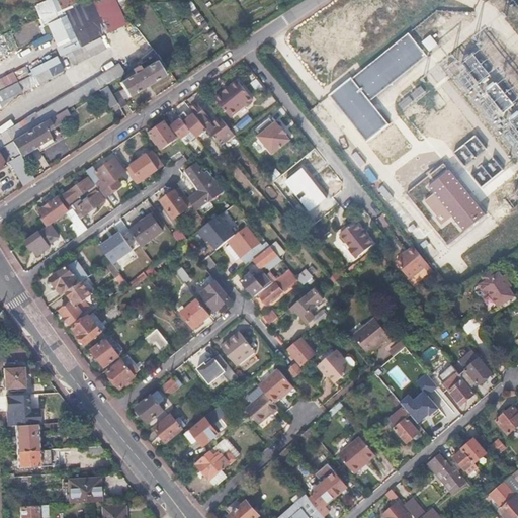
[(57,11),(82,0),(60,0),(54,3),(57,11)]
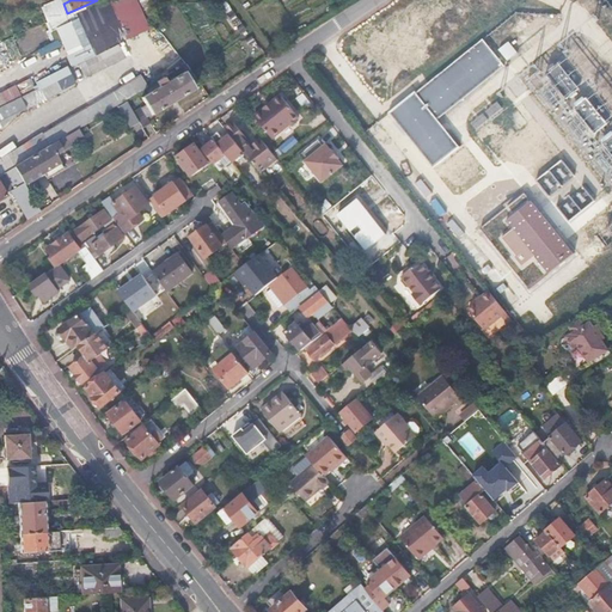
[(127,38),(109,0),(106,0),(77,13),(96,54),(127,38)]
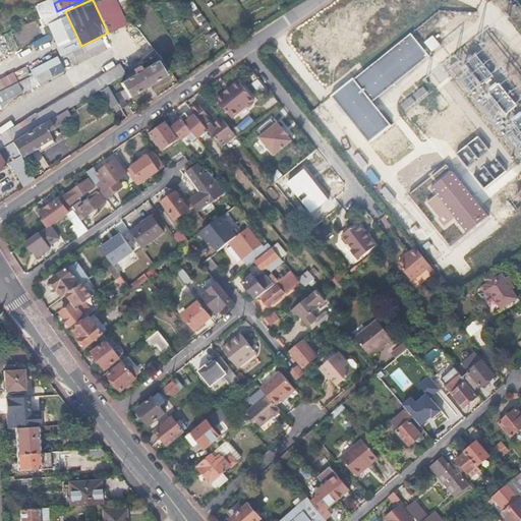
[(61,34),(56,22),(50,25),(55,37),(61,34)]
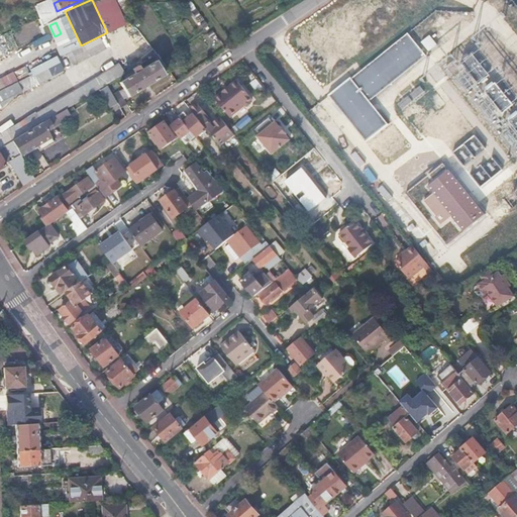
[(10,88),(14,96),(140,30),(135,23),(10,88)]
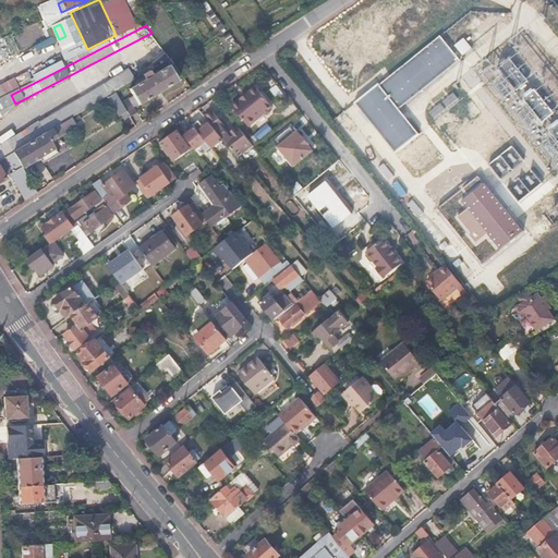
[(419,53),(437,76),(462,57),(443,34),(419,53)]
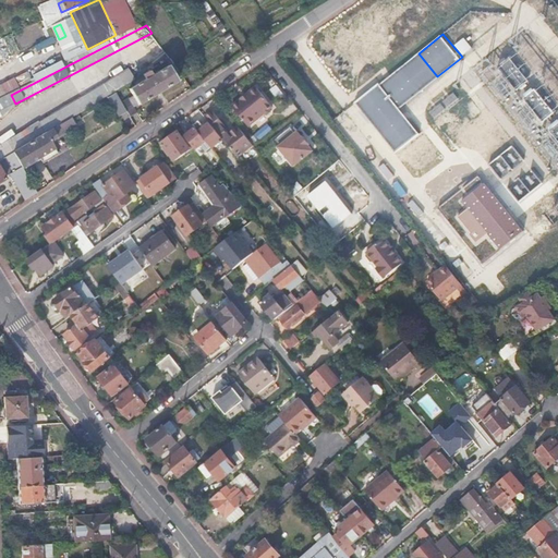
[(463,39),(455,47),(463,58),(472,50),(463,39)]
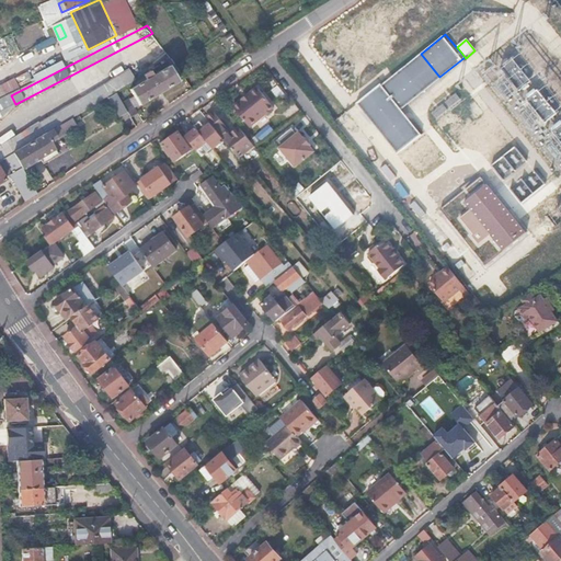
[(402,107),(439,77),(421,54),(384,82),(382,81),(376,88),(416,137),(422,132),(402,107)]
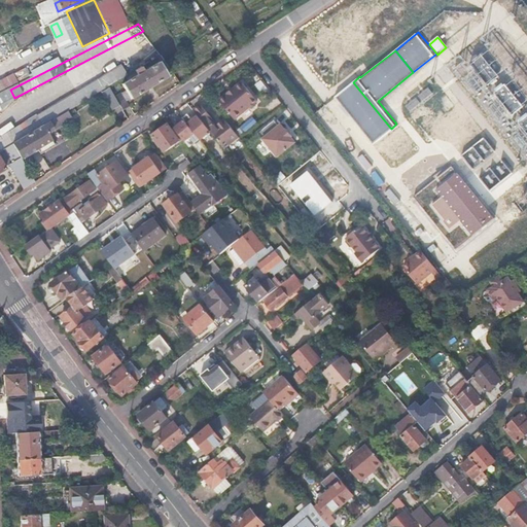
[(161,55),(157,57),(169,75),(173,73),(161,55)]
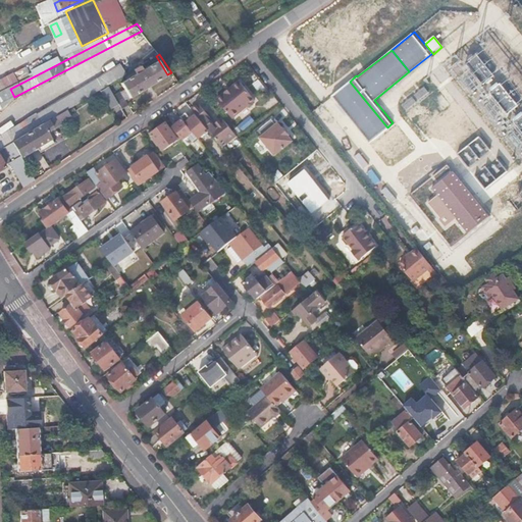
[(520,158),(521,155),(521,98),(486,55),(481,60),(476,54),(467,61),(464,74),(470,76),(486,96),(484,107),(494,109),(492,116),(497,112),(500,116),(513,119),(509,137),(517,138),(513,153),(517,157),(520,158)]
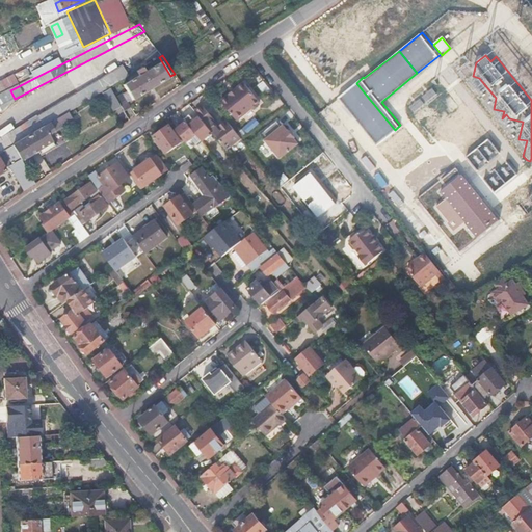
[(5,136),(11,145),(28,135),(46,125),(68,111),(108,87),(123,79),(141,68),(136,57),(5,136)]
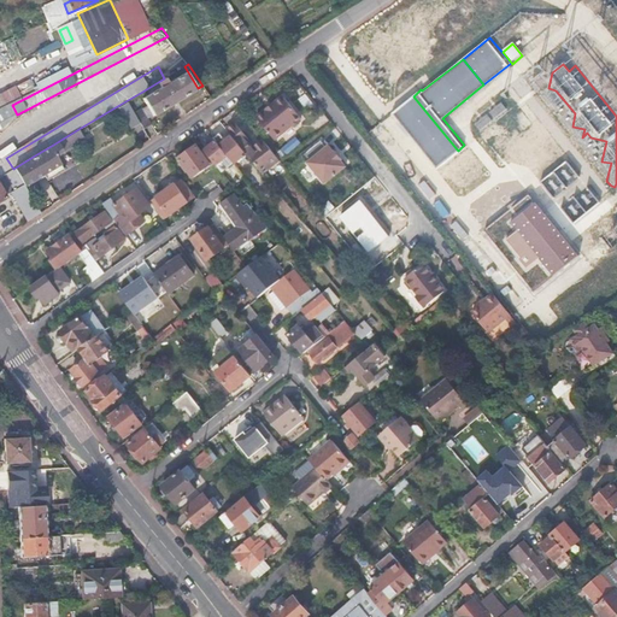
[(168,83),(164,78),(142,92),(146,97),(142,99),(147,107),(133,113),(144,129),(150,124),(147,119),(151,116),(153,116),(195,89),(186,72),(168,83)]
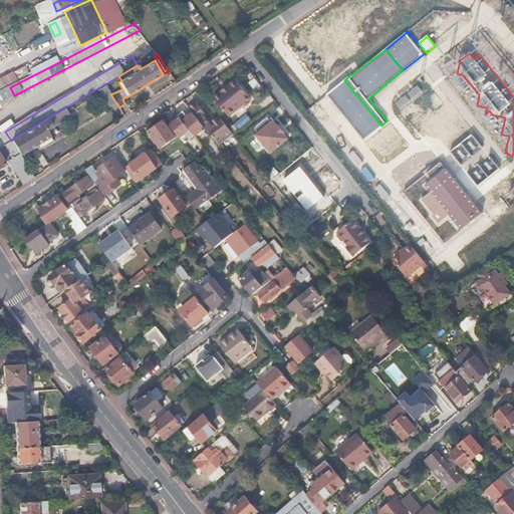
[(253,96),(237,78),(214,96),(229,115),(243,105),(247,105),(250,103),(250,98),(253,96)]
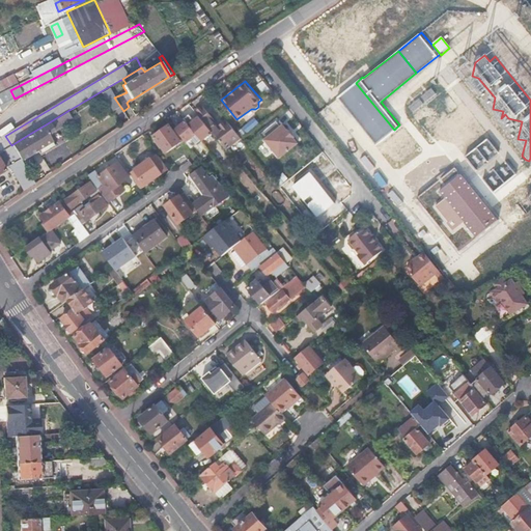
[(378,143),(394,130),(356,83),(339,96),(378,143)]
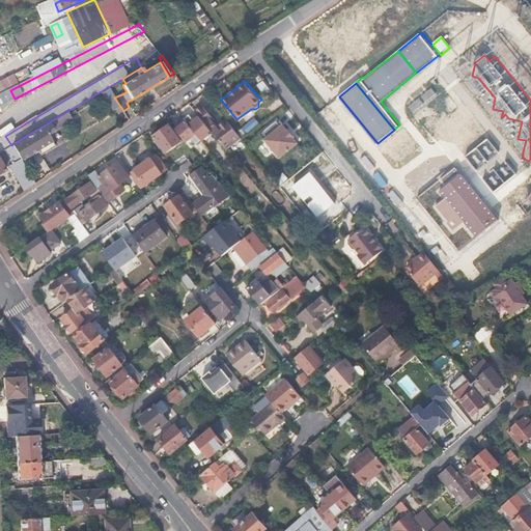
[(111,112),(120,108),(110,89),(102,94),(111,112)]
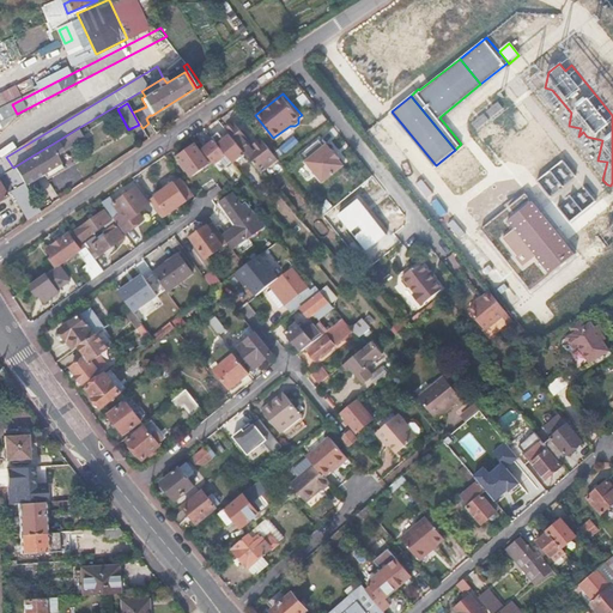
[(12,104),(0,110),(0,131),(17,114),(12,104)]
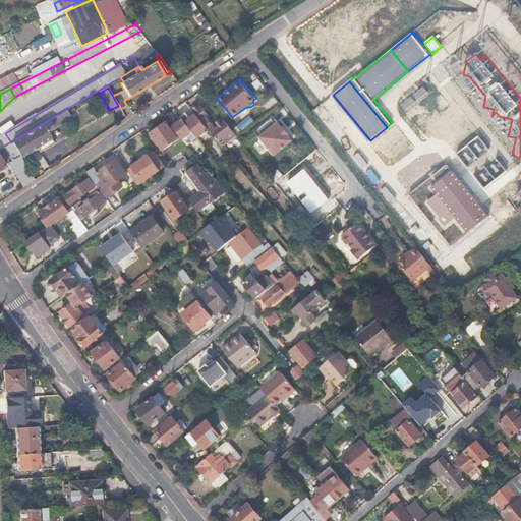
[(199,105),(192,111),(195,115),(203,122),(209,116),(199,105)]
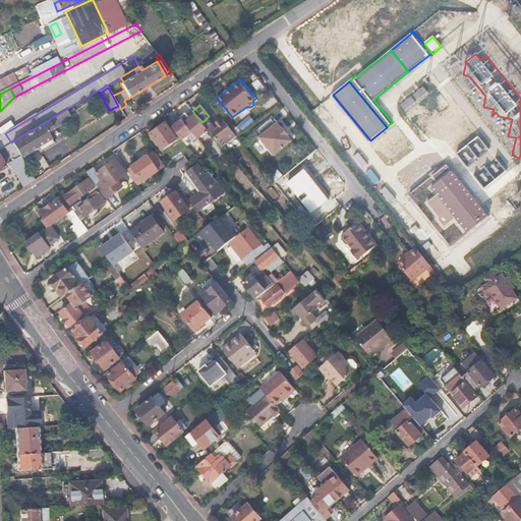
[(66,109),(45,122),(50,129),(71,117),(66,109)]
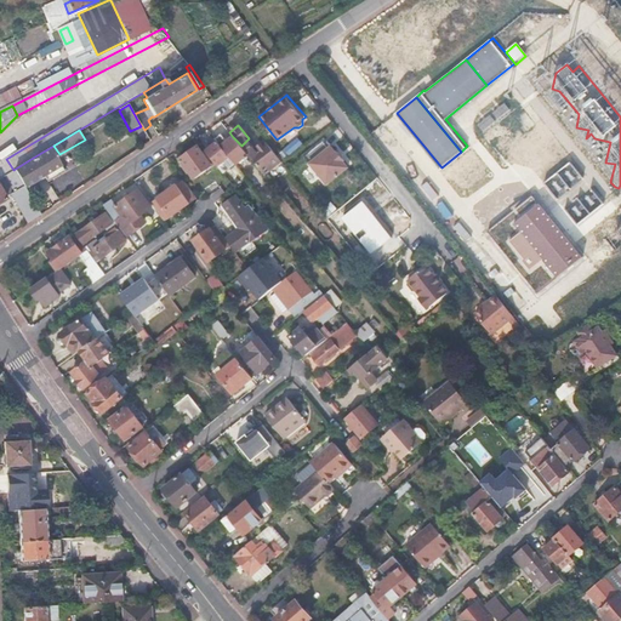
[(243,159),(249,155),(241,146),(233,137),(227,142),(223,136),(217,141),(220,144),(231,157),(237,164),(243,159)]
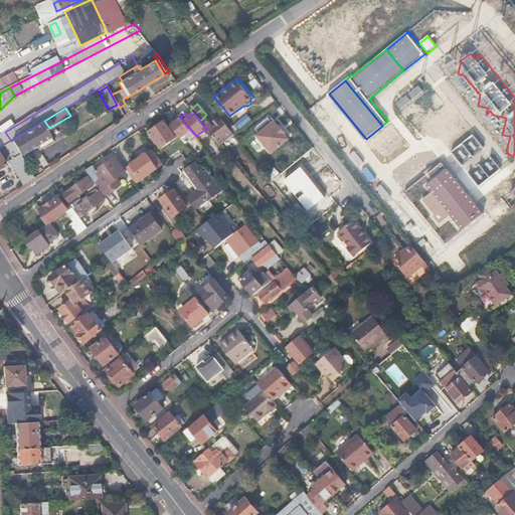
[(234,134),(220,117),(206,129),(220,145),(234,134)]
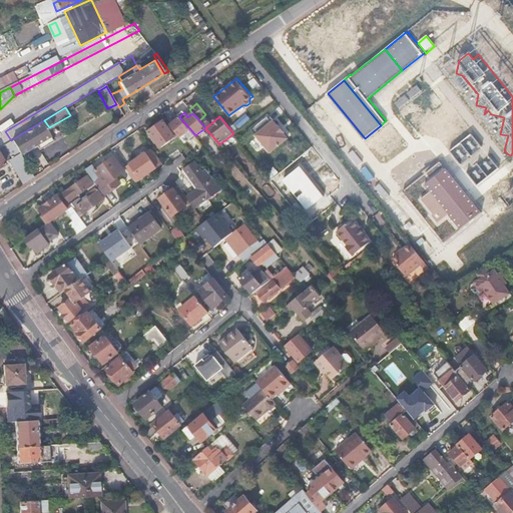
[(274,122),(269,116),(252,129),(271,152),(289,137),(286,132),(287,131),(281,124),(280,125),(276,120),(274,122)]
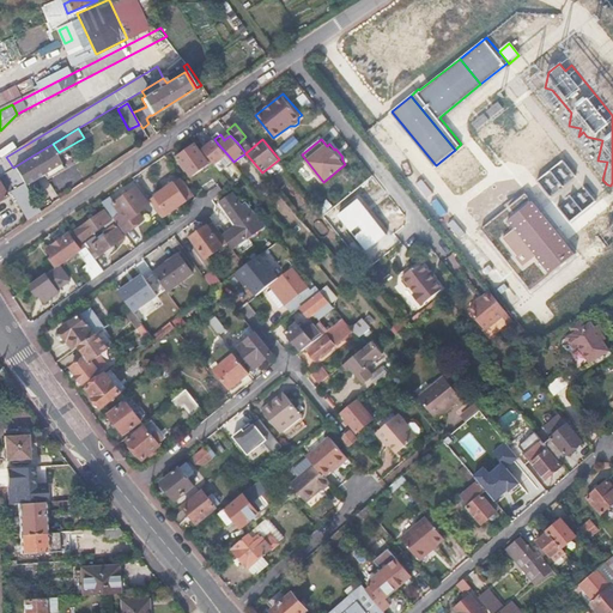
[(222,171),(223,170),(217,162),(228,155),(217,143),(205,152),(213,162),(222,171)]
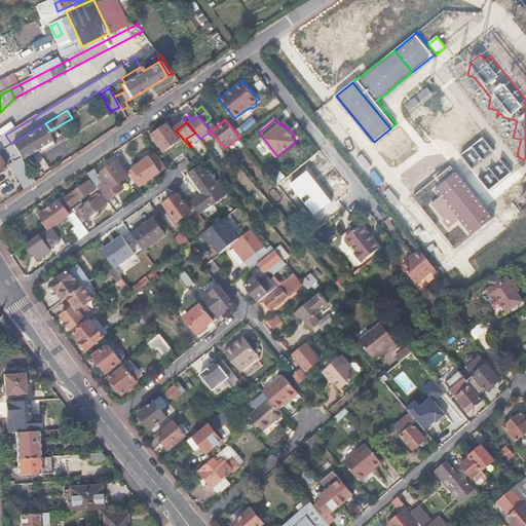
[(37,149),(40,154),(53,145),(47,135),(50,132),(50,130),(45,123),(28,134),(37,149)]
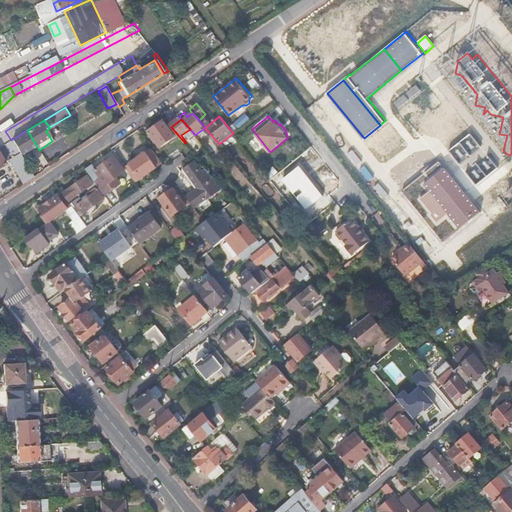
[(161,147),(178,135),(171,127),(170,124),(168,126),(164,120),(150,131),(161,147)]
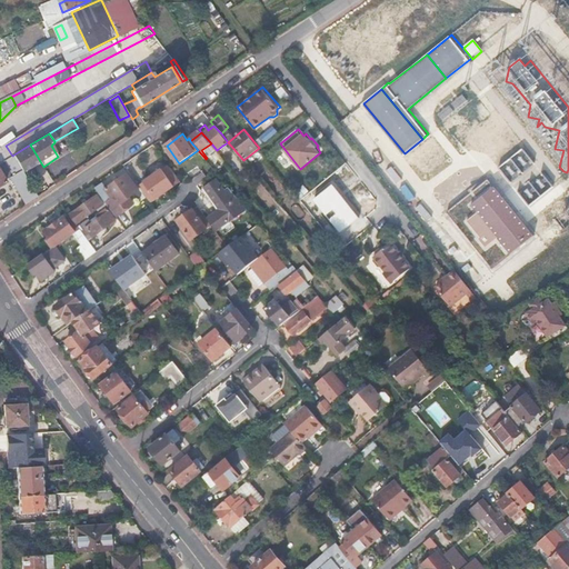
[(243,160),(228,142),(222,146),(245,172),(249,168),(243,160)]
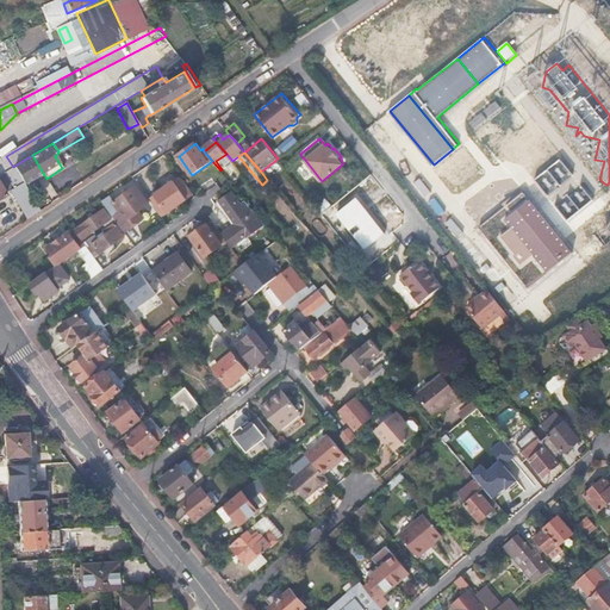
[(222,169),(232,161),(226,154),(216,161),(222,169)]
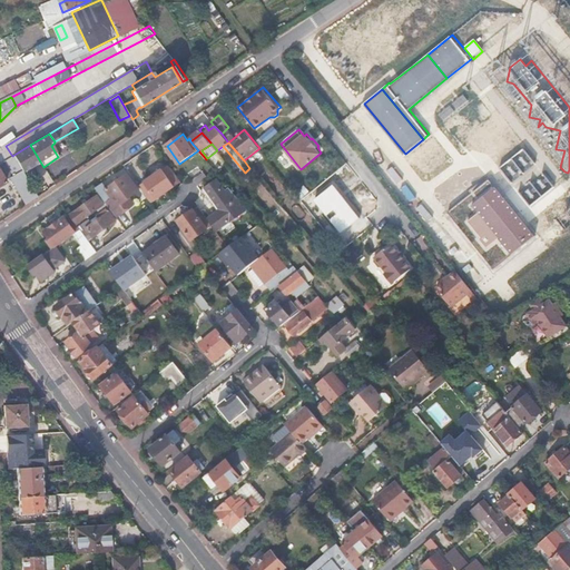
[(12,156),(22,173),(40,161),(30,145),(12,156)]
